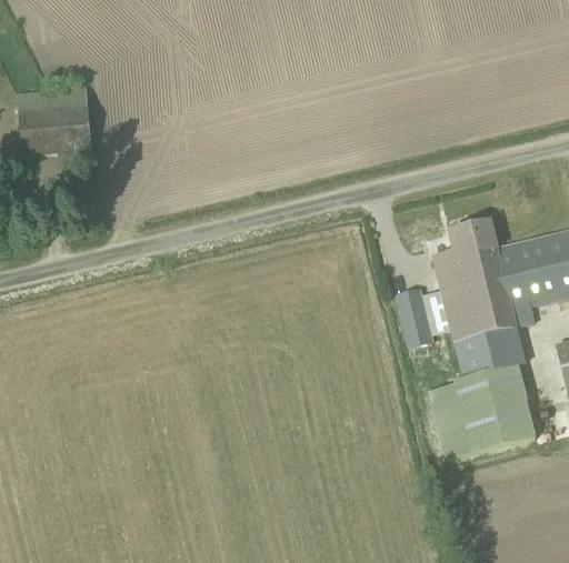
[(90,149),(85,86),(16,92),(21,156),(90,149)]
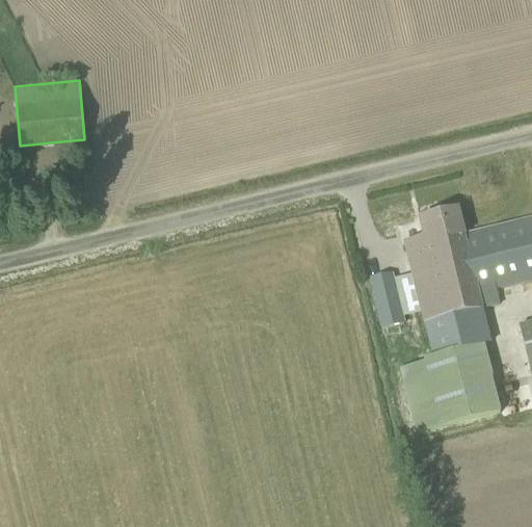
[(424,233),(404,238),(413,273),(439,267),(432,240),(463,232),(463,231),(457,206),(420,215),(424,233)]
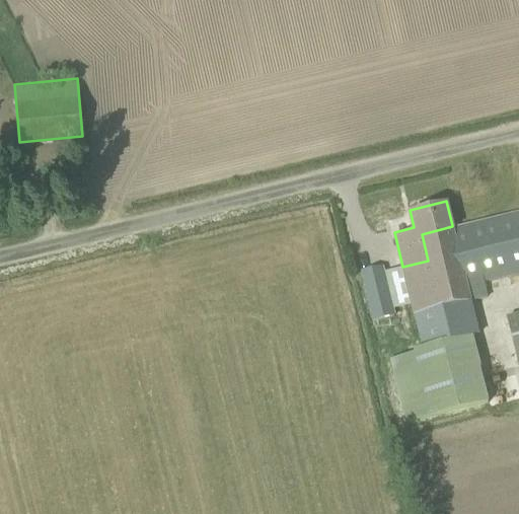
[(469,283),(518,270),(518,209),(452,225),(452,226),(422,234),(428,261),(402,267),(422,345),(412,347),(413,350),(388,356),(404,420),(489,398),(471,334),(479,332),(474,314),(477,313),(469,283)]
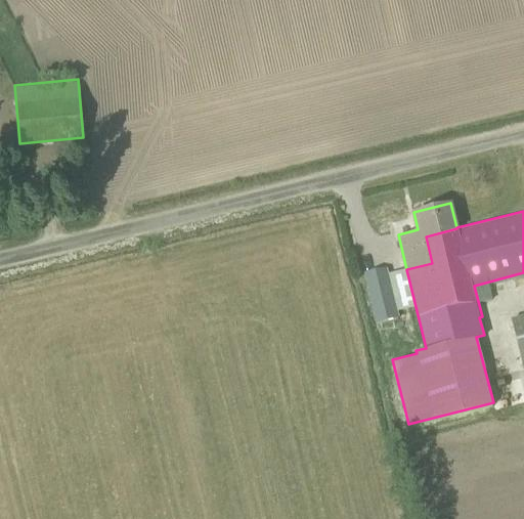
[(366,273),(380,320),(401,314),(388,267),(366,273)]
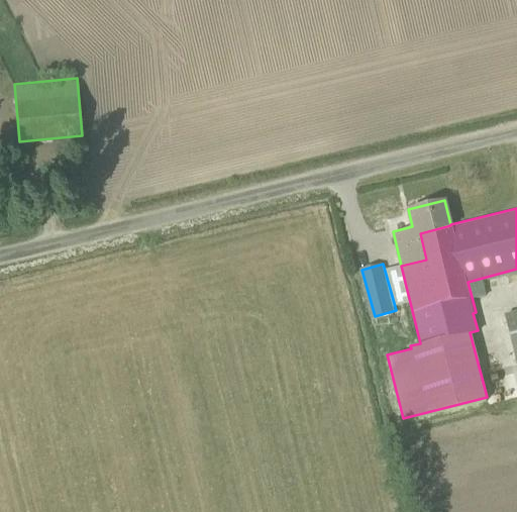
[(516,309),(504,313),(516,361),(516,360),(516,309)]
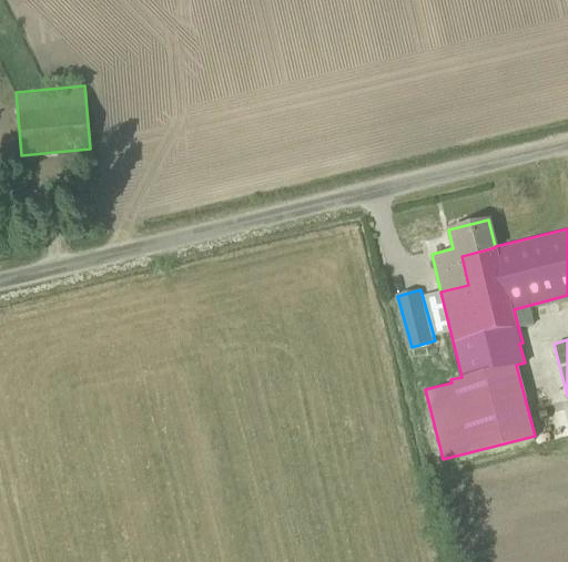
All buildings are outlined.
